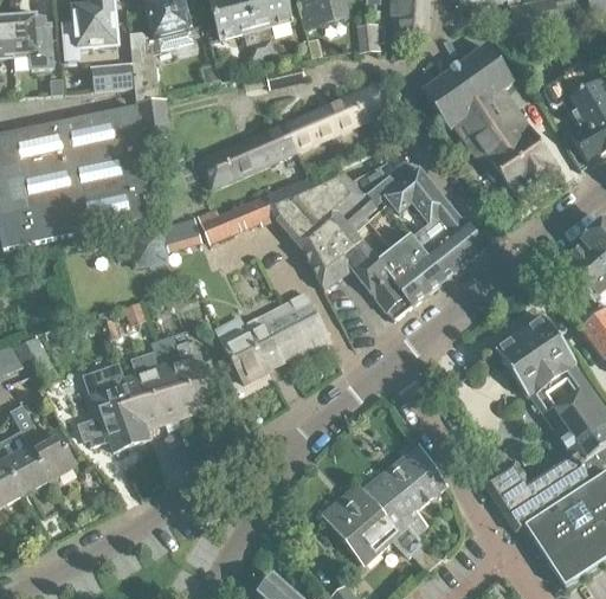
[(82,58),(81,45),(118,42),(114,0),(91,0),(91,2),(73,4),(75,19),(62,20),(65,59),(82,58)]
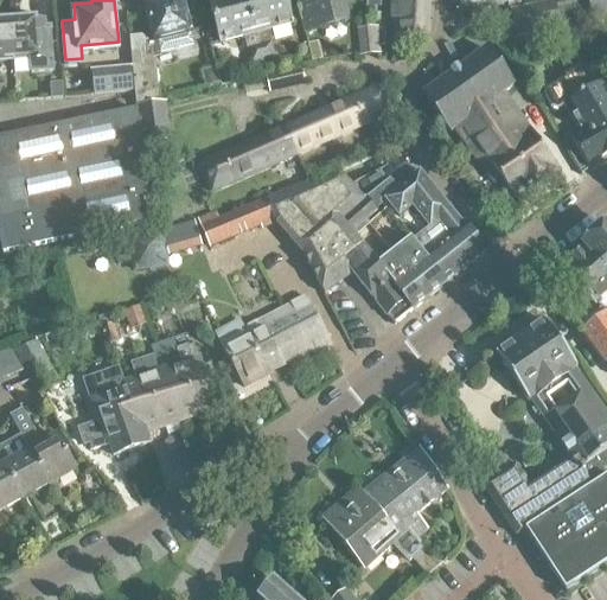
[(153,38),(158,37),(160,48),(195,39),(191,29),(192,29),(185,0),(144,0),(153,38)]
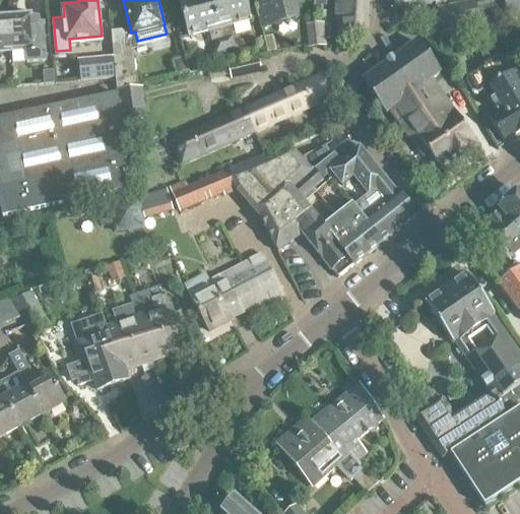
[(229,58),(226,48),(214,0),(180,0),(188,34),(210,28),(218,61),(229,58)]
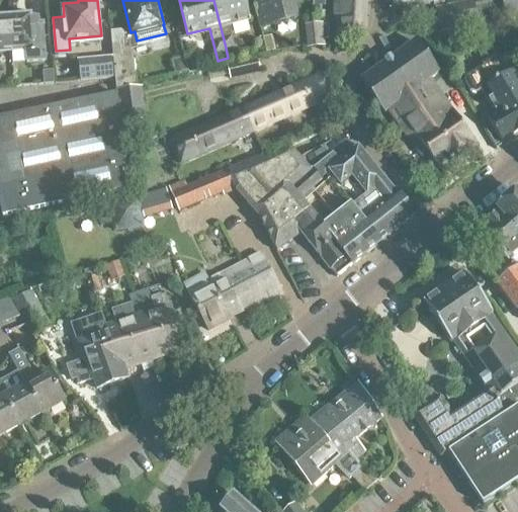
[(213,0),(226,48),(236,45),(231,22),(252,17),(247,0),(213,0)]
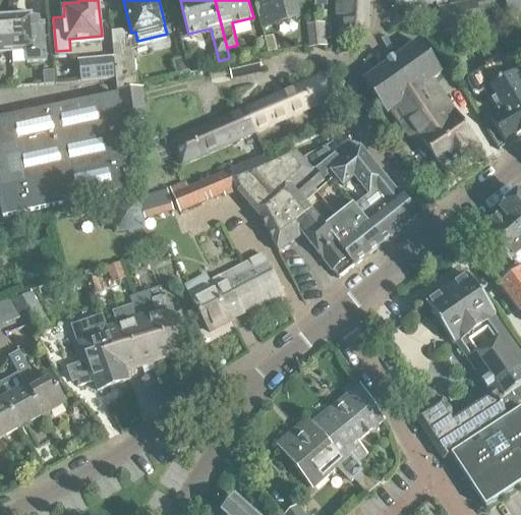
[(257,0),(265,24),(301,15),(297,0),(257,0)]
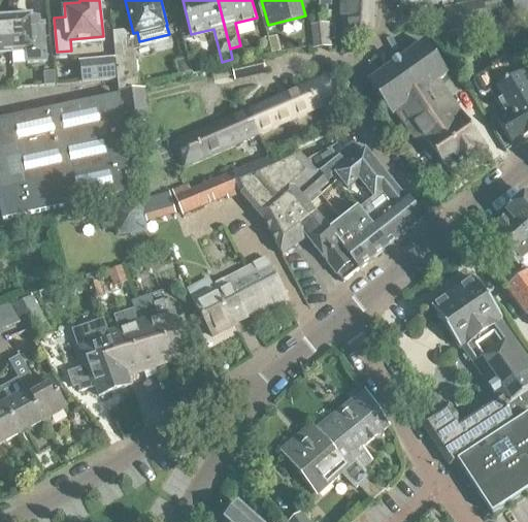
[(372,26),(372,0),(344,0),(344,26),(372,26)]
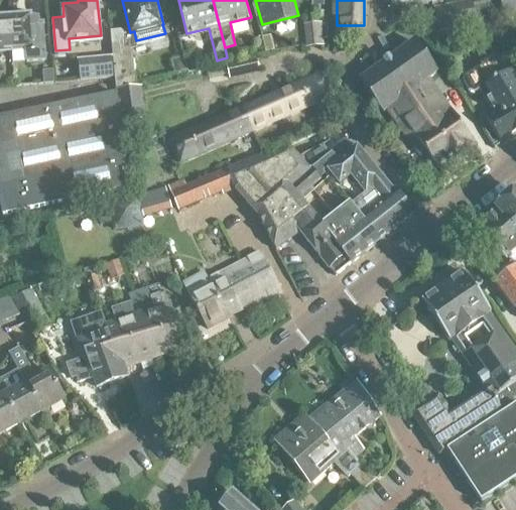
[(496,0),(501,8),(503,11),(515,9),(515,0),(496,0)]
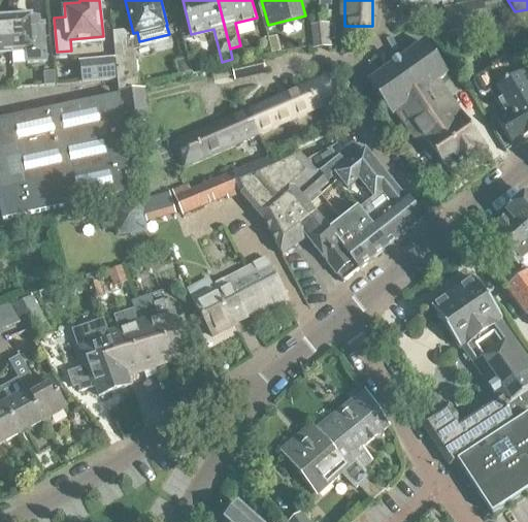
[(38,11),(11,13),(14,47),(26,46),(27,59),(47,58),(44,21),(39,21),(38,11)]
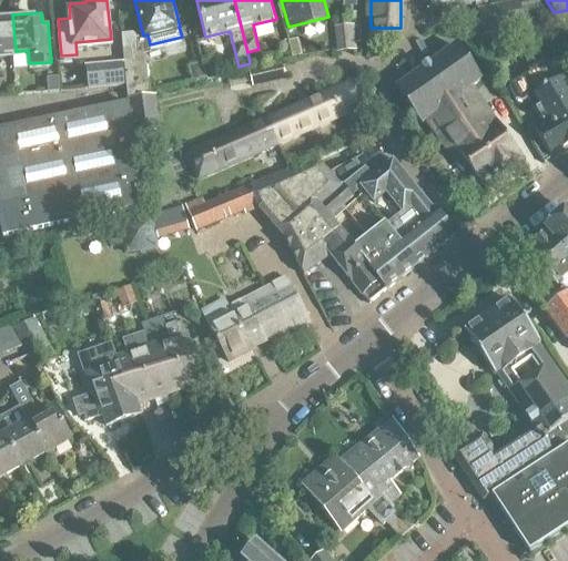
[(0,52),(16,51),(12,14),(0,14),(0,52)]
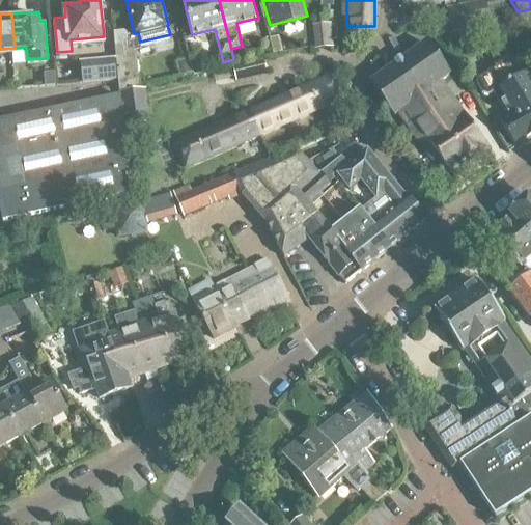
[(331,43),(329,19),(314,20),(316,44),(331,43)]
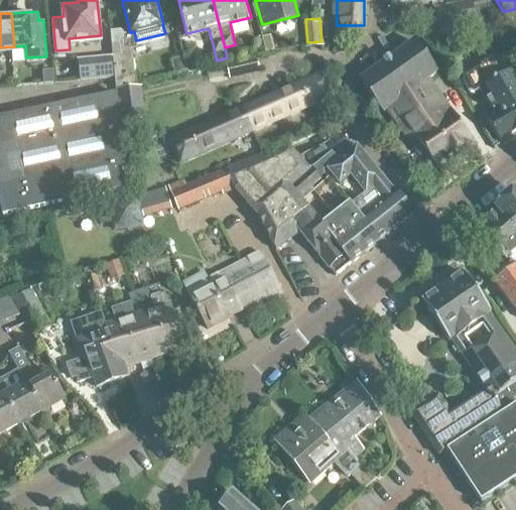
[(111,27),(113,52),(114,75),(116,85),(137,81),(133,44),(125,45),(124,26),(111,27)]
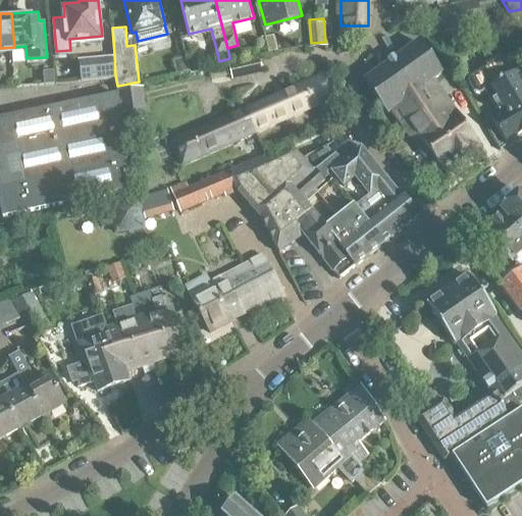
[(441,69),(418,38),(376,67),(367,74),(365,75),(388,109),(393,106),(425,153),(431,149),(445,167),(454,160),(456,162),(481,143),(432,75),(441,69)]
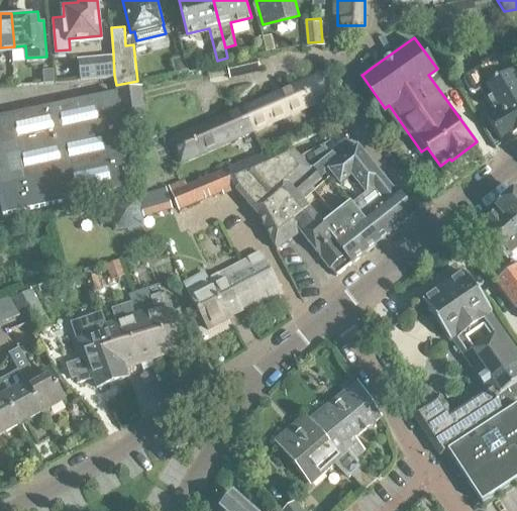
[(481,86),(493,107),(480,116),(496,143),(502,140),(501,138),(509,133),(513,136),(516,132),(516,42),(497,57),(488,40),(478,47),(486,61),(464,74),(463,78),(470,89),(475,90),(481,86)]
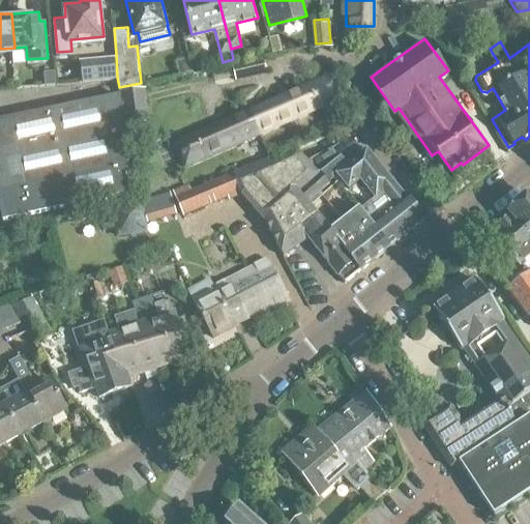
[(82,80),(117,77),(116,54),(80,57),(82,80)]
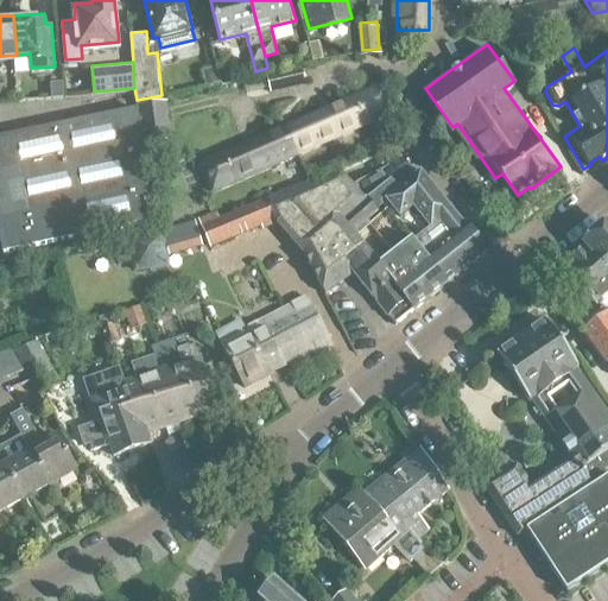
[(267,82),(266,82),(267,87),(271,87),(306,78),(303,63),(265,71),(267,82)]
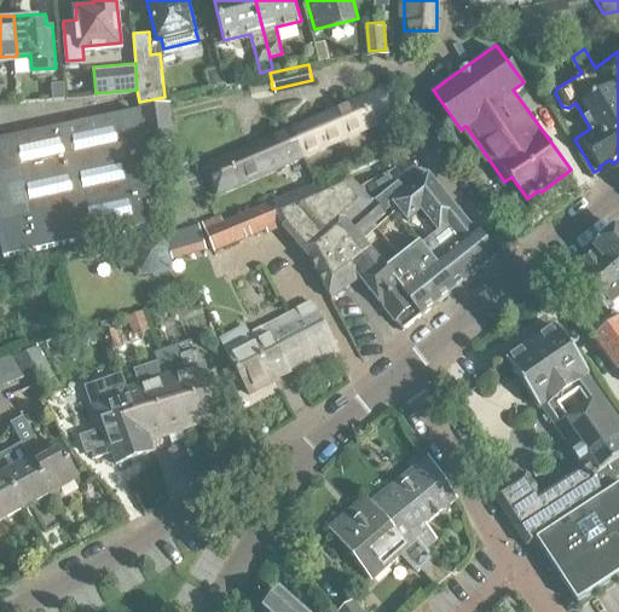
[(431,80),(435,88),(446,80),(438,67),(431,80)]
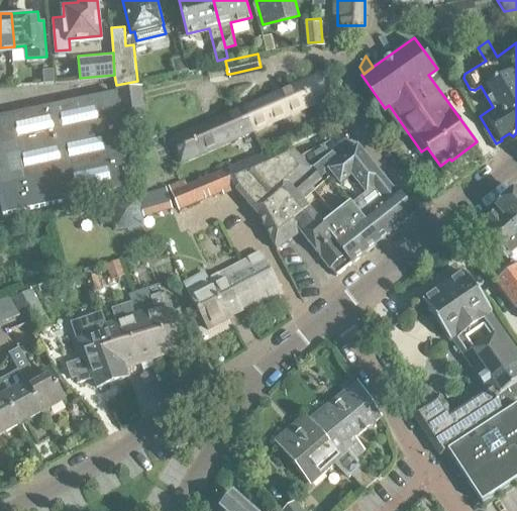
[(42,67),(43,81),(55,80),(54,67),(42,67)]
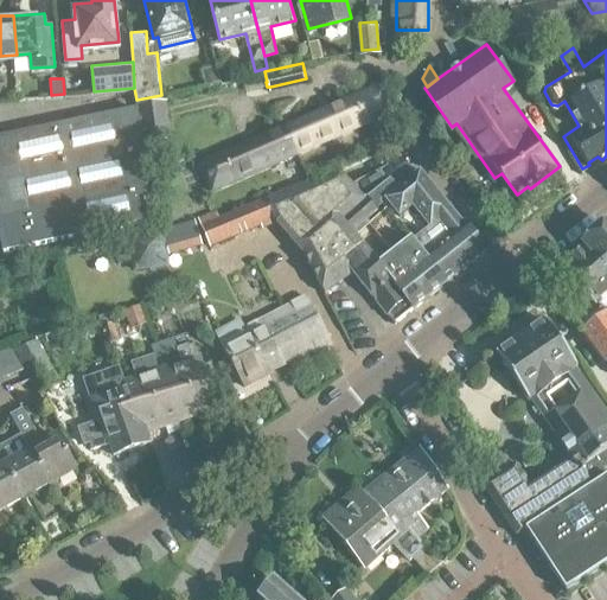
[(375,85),(283,126),(294,151),(385,110),(375,85)]
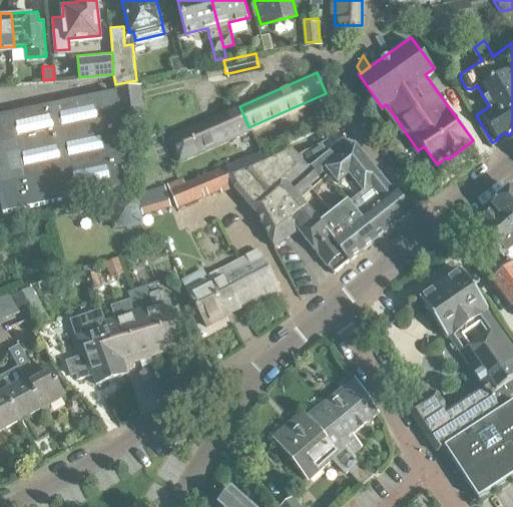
[(141,81),(115,84),(116,88),(121,118),(146,114),(141,81)]
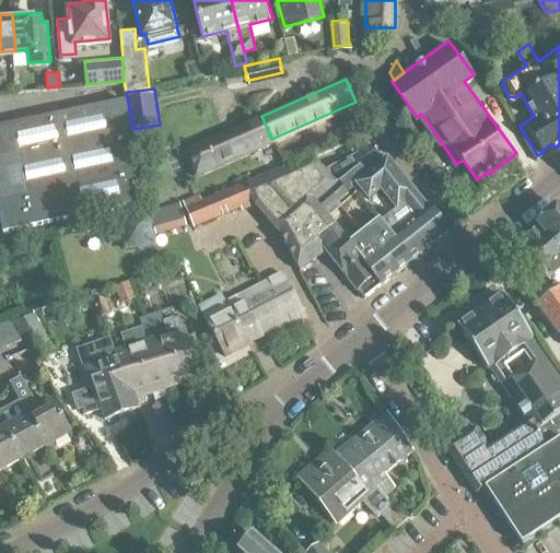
[(0,121),(0,176),(135,145),(127,96),(0,121)]
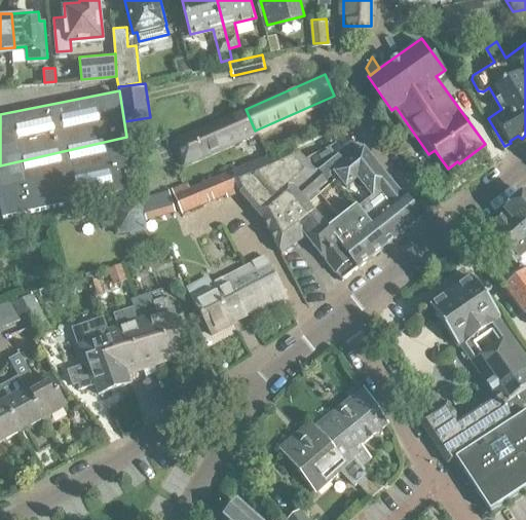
[(184,162),(255,131),(246,109),(174,140),(184,162)]
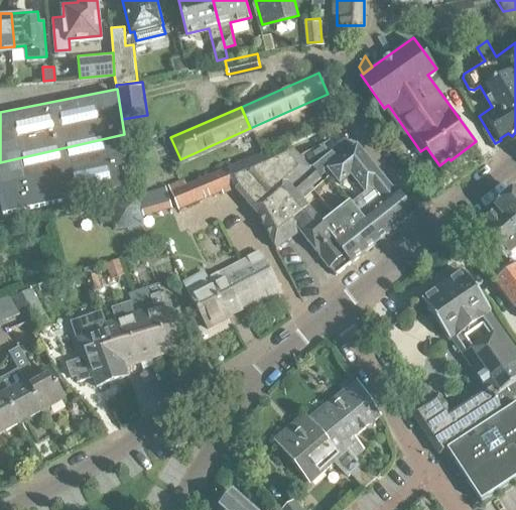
[(127,155),(124,134),(0,162),(0,200),(2,211),(129,183),(123,155),(127,155)]
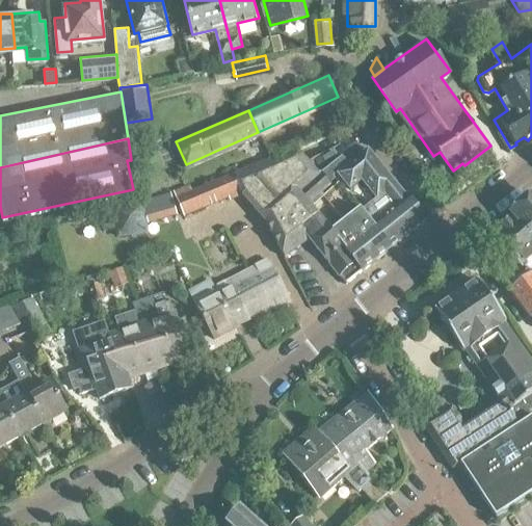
[(295,145),(234,169),(242,191),(264,217),(300,188),(299,187),(319,169),(298,147),(297,148),(295,145)]
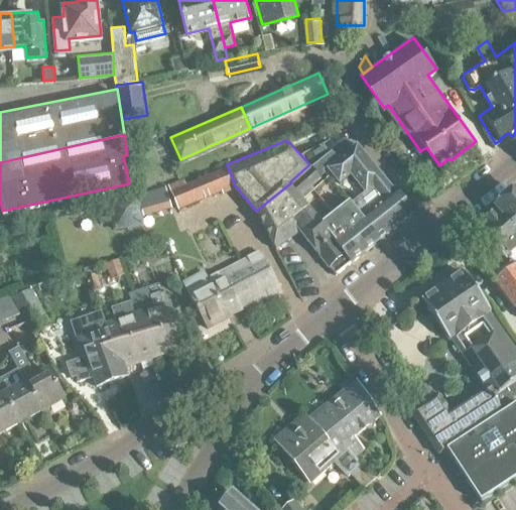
[(360,212),(381,237),(413,211),(356,142),(326,165),(339,181),(351,172),(365,190),(355,199),(352,202),(360,212)]
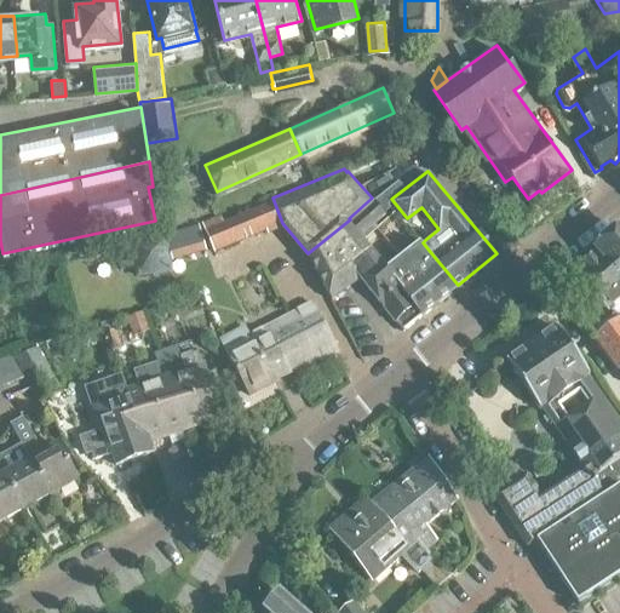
[(202,218),(214,248),(268,225),(269,229),(282,223),(273,198),(273,196),(224,217),(222,210),(202,218)]
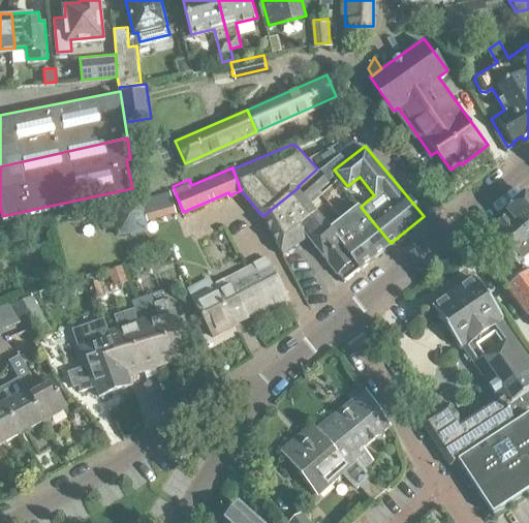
[(298,186),(299,187),(360,266),(384,246),(364,221),(369,217),(361,207),(364,204),(362,201),(339,219),(322,200),(330,193),(322,186),(330,179),(319,167),(317,170),(317,168),(298,186)]
